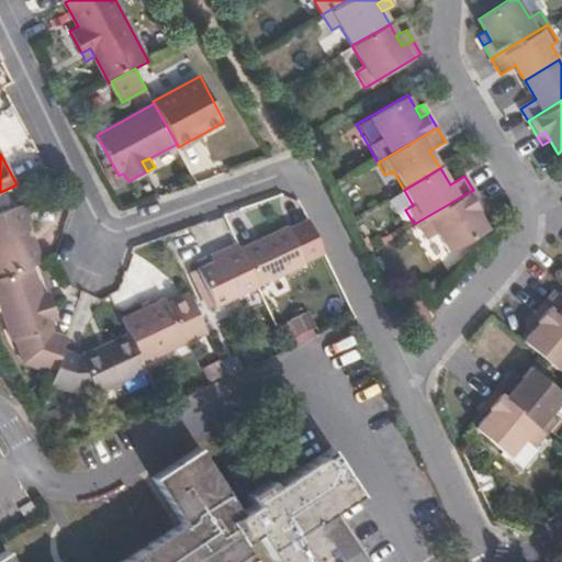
[(449,254),(487,231),(481,218),(474,208),(481,204),(473,190),(414,224),(423,238),(436,231),(449,254)]
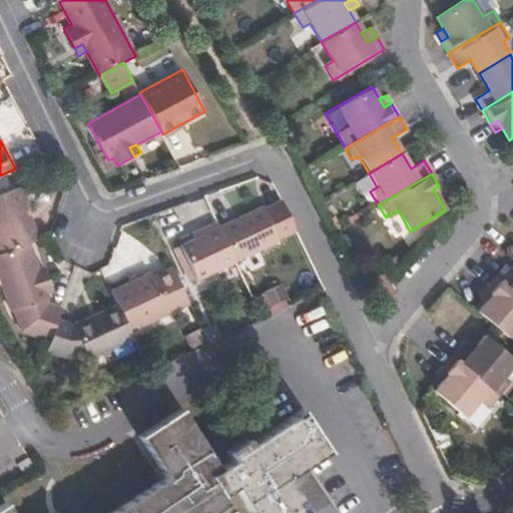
[(37,240),(24,203),(29,201),(23,185),(0,192),(0,252),(28,243),(37,240)]
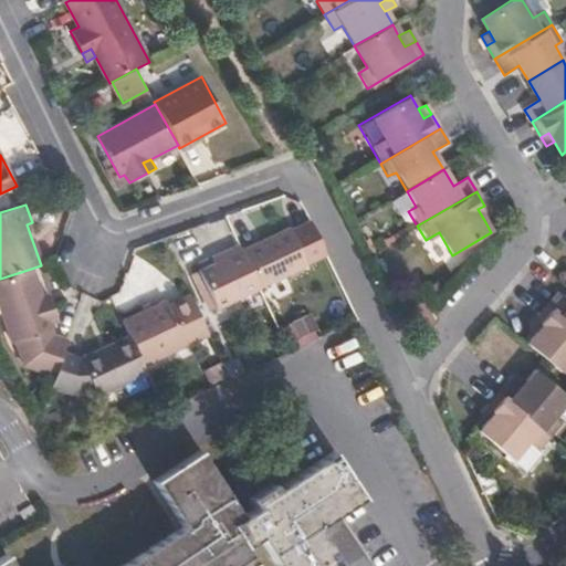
[(491,216),(484,206),(478,209),(484,220),(491,216)]
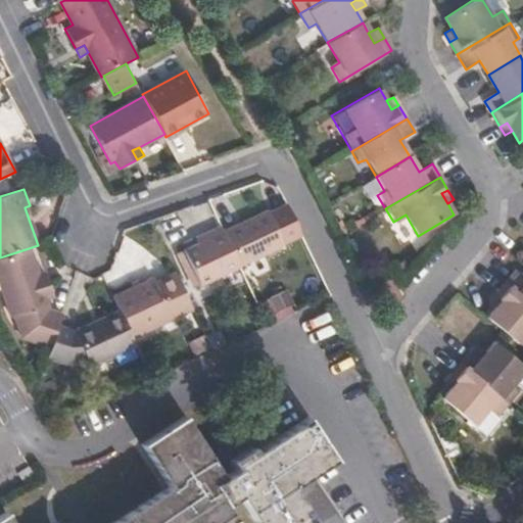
[(284,243),(303,234),(288,201),(270,210),(269,209),(224,228),(241,265),(285,244),(284,243)]
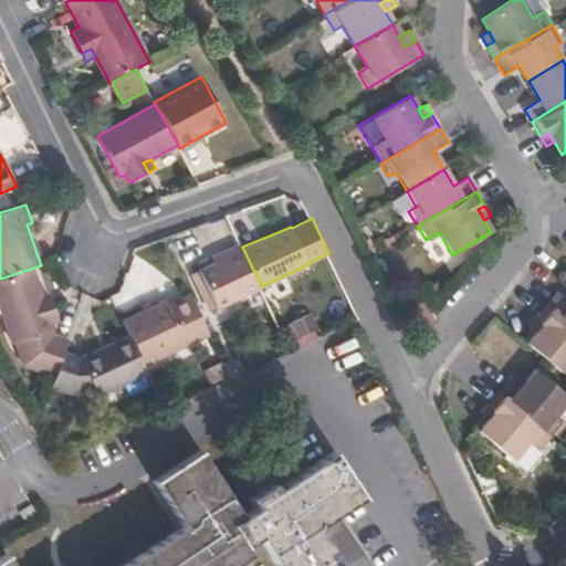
[(242,247),(240,242),(223,250),(227,257),(215,262),(200,269),(218,305),(261,286),(242,247)]
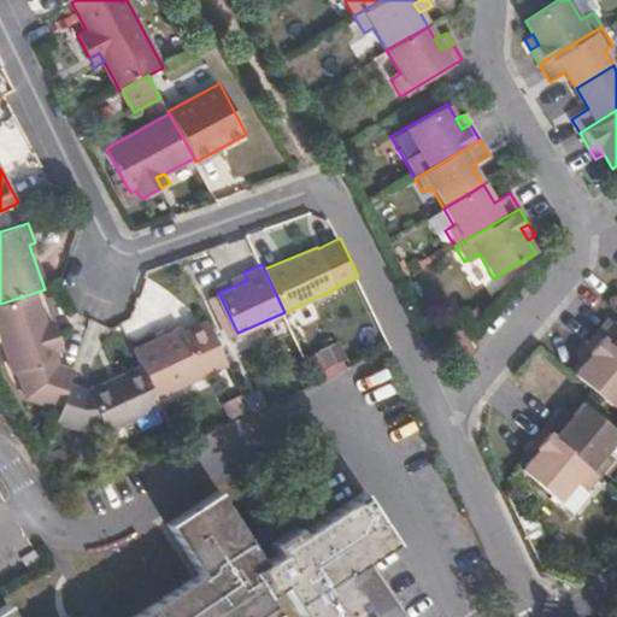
[(247,280),(244,272),(231,278),(234,286),(247,280)]
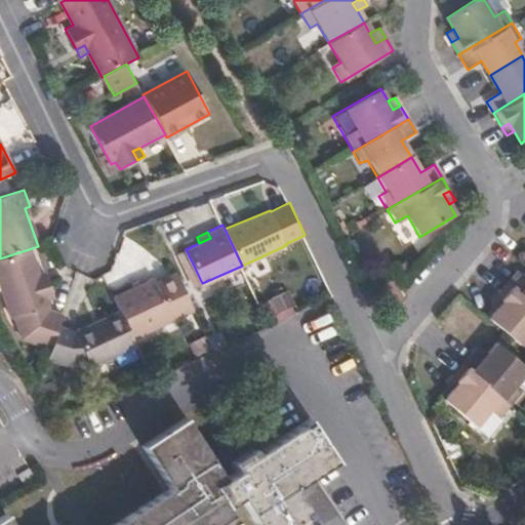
[(53,297),(46,278),(39,280),(37,273),(29,249),(0,258),(0,290),(10,317),(11,316),(46,305),(48,304),(47,299),(53,297)]
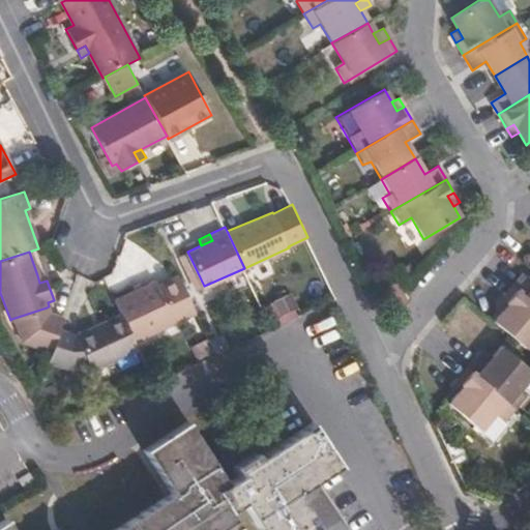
[(47,281),(43,273),(37,275),(39,283),(47,281)]
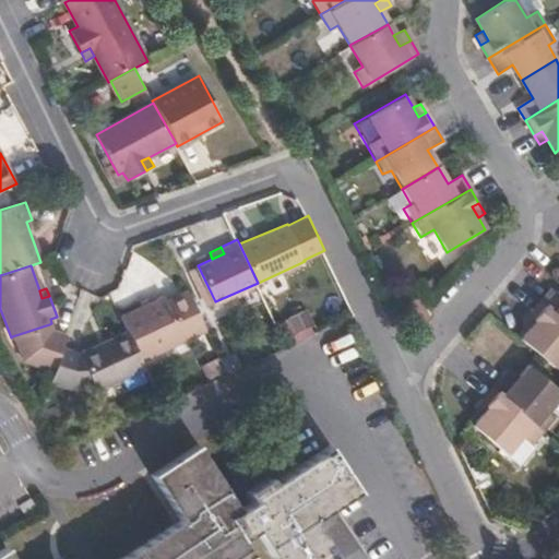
[(558,296),(550,289),(539,302),(558,319),(558,296)]
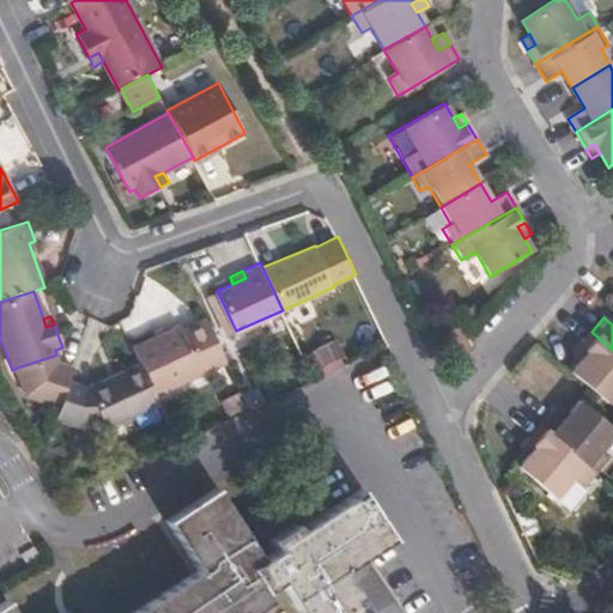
[(228,362),(206,319),(183,328),(181,325),(134,346),(141,363),(157,395),(228,362)]
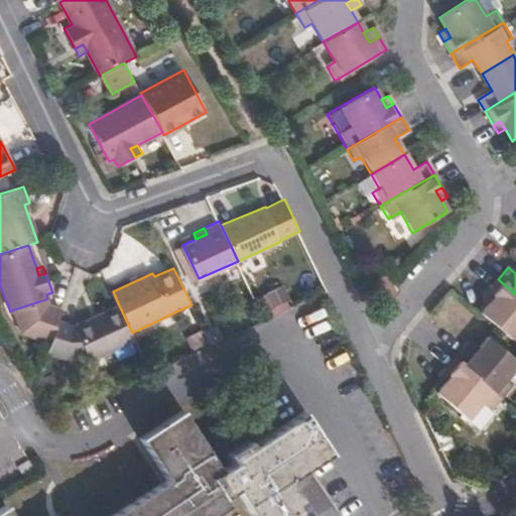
[(515,294),(498,279),(488,291),(494,297),(488,304),(480,312),(510,339),(515,332),(515,294)]
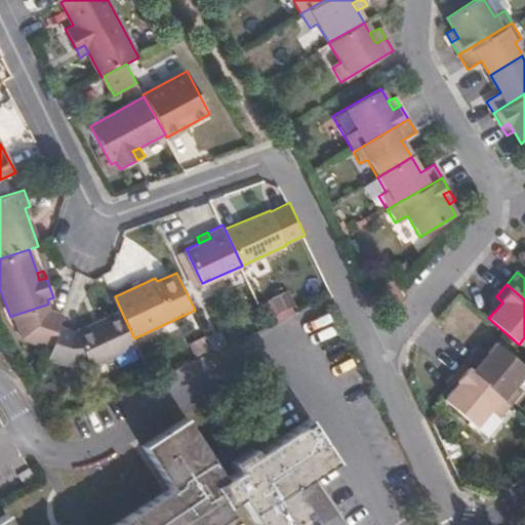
[(496,310),(502,303),(496,296),(490,304),(496,310)]
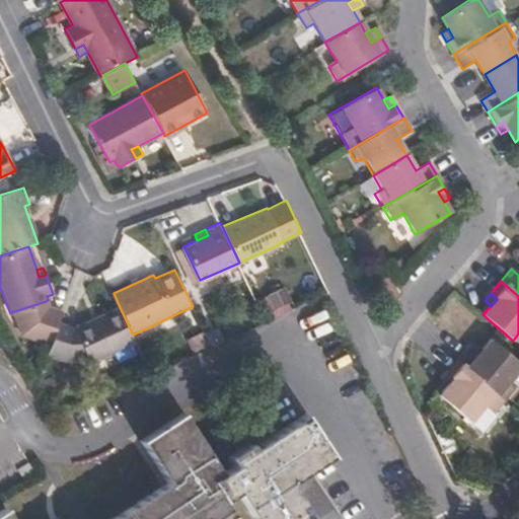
[(27,326),(48,309),(46,301),(11,312),(21,338),(27,326)]
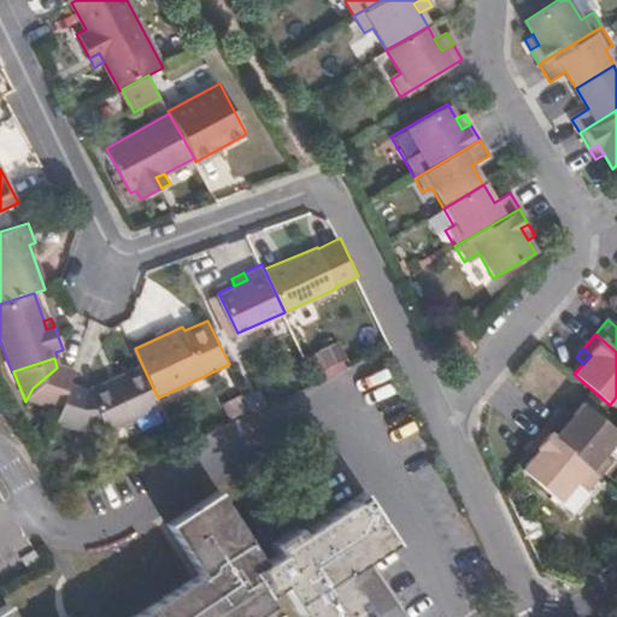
[(158,398),(142,365),(86,392),(69,386),(60,411),(57,421),(87,430),(104,424),(107,432),(162,406),(158,398)]
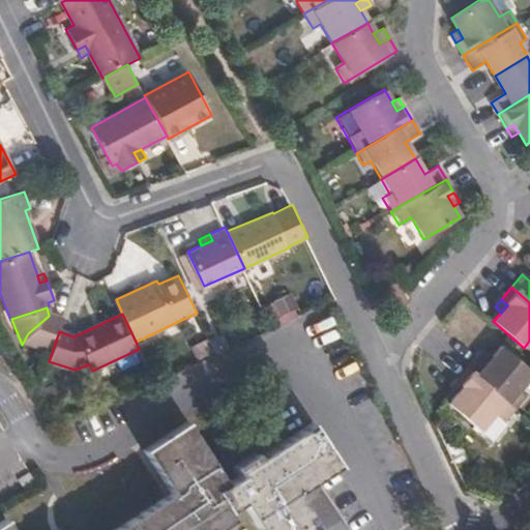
[(59,331),(63,320),(49,316),(28,333),(22,345),(52,353),(59,331)]
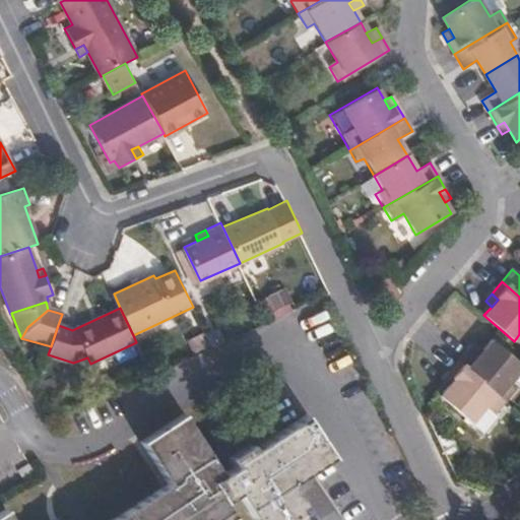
[(508,384),(519,369),(519,365),(491,339),(481,350),(474,359),(466,350),(457,362),(504,401),(514,389),(508,384)]
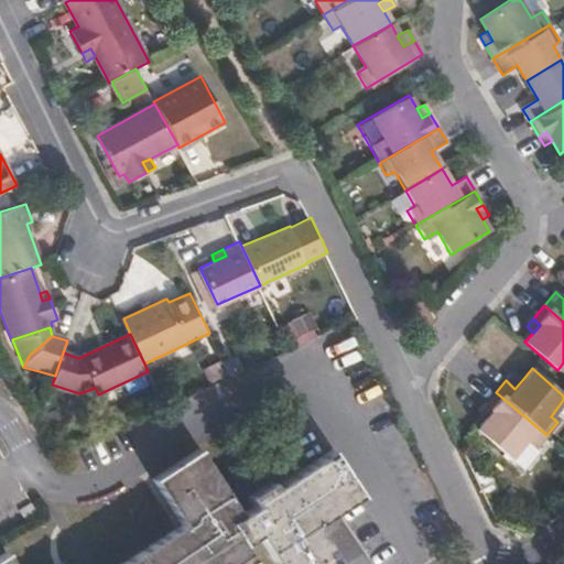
[(522,380),(512,372),(506,380),(514,389),(522,380)]
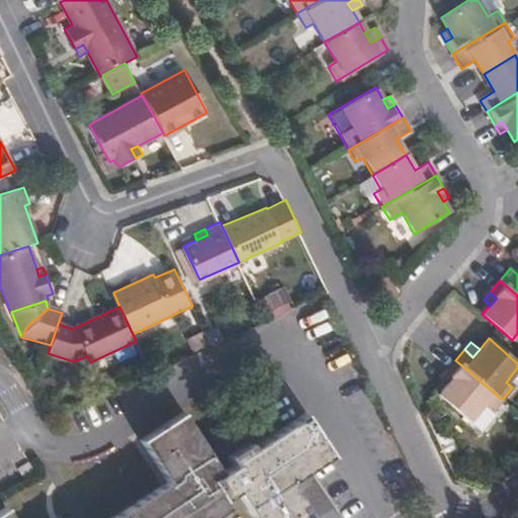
[(502,400),(455,360),(446,372),(451,377),(444,384),(436,395),(468,422),(483,405),(492,412),(502,400)]
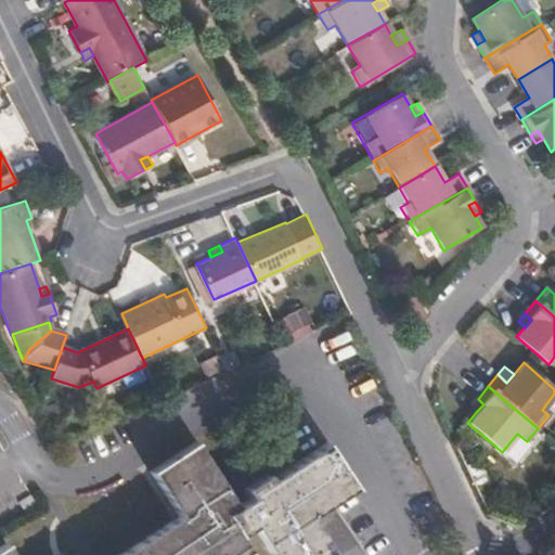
[(476,412),(483,404),(478,399),(470,408),(476,412)]
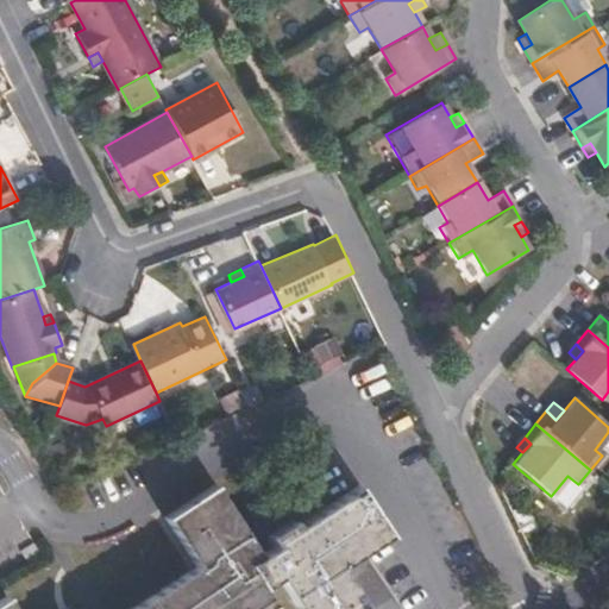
[(565,507),(582,487),(578,484),(567,476),(551,496),(565,507)]
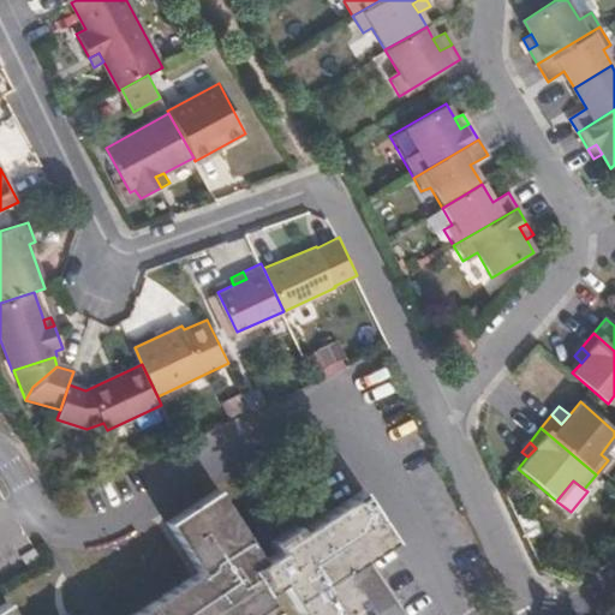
[(249,614),(264,605),(258,595),(274,585),(292,614),(366,614),(341,574),(390,542),(358,491),(297,530),(293,524),(286,529),(266,541),(273,553),(258,560),(214,490),(162,521),(193,572),(159,593),(148,575),(142,569),(131,569),(103,587),(101,590),(100,601),(108,614),(10,614),(3,602),(0,603),(0,614),(249,614)]
